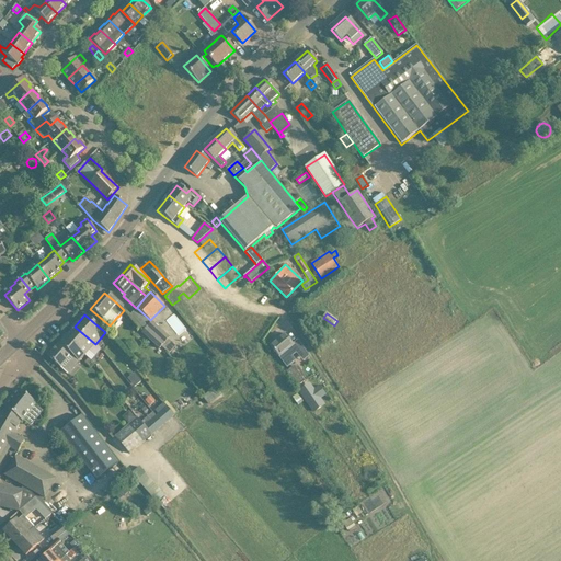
[(151,322),(147,328),(164,344),(165,343),(169,340),(170,339),(159,328),(151,322)]
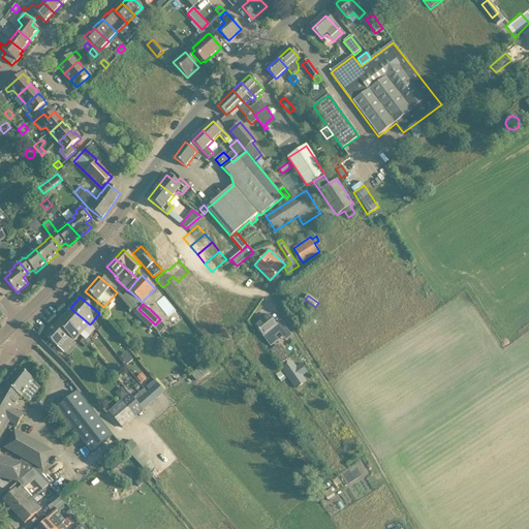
[(70,308),(61,318),(80,335),(90,324),(70,308)]
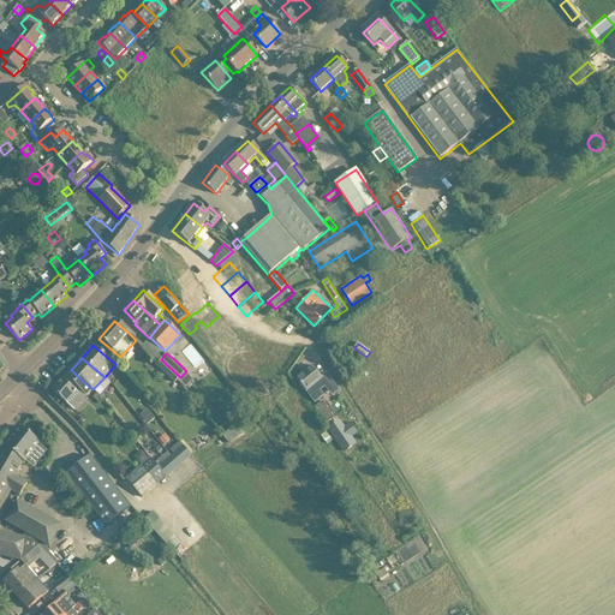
[(161,359),(156,364),(175,382),(177,381),(180,377),(161,359)]
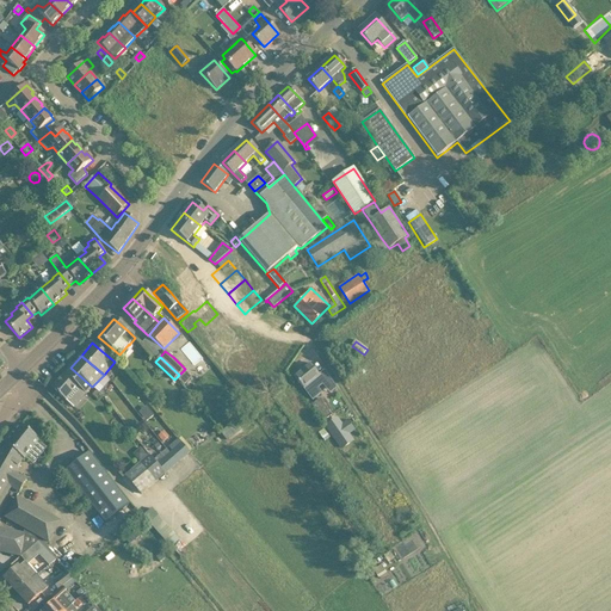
[(128,376),(134,371),(128,364),(122,370),(128,376)]
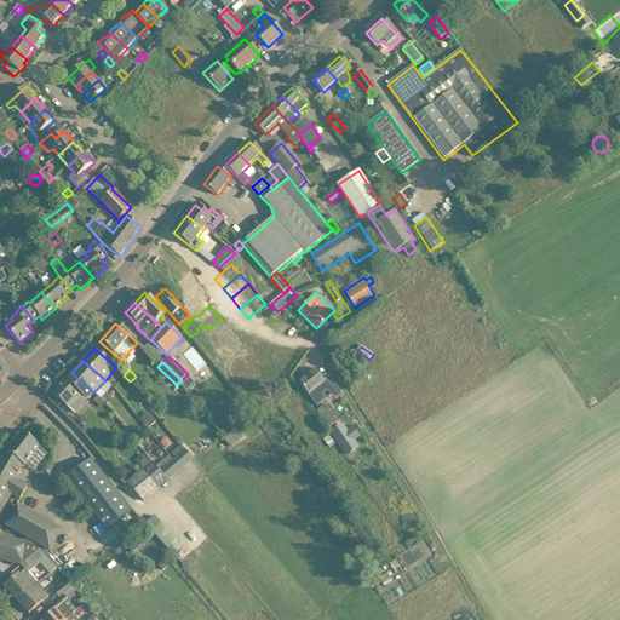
[(315,369),(299,383),(306,391),(309,395),(309,396),(317,407),(326,400),(323,395),(317,388),(325,382),(325,380),(315,369)]
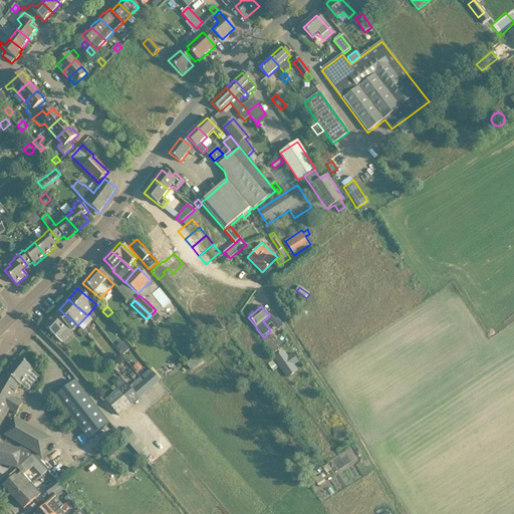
[(59,309),(44,327),(51,333),(55,337),(62,343),(72,331),(77,325),(59,309)]
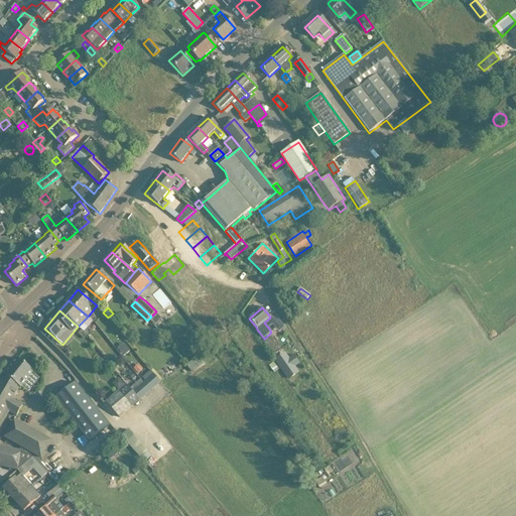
[(284,354),(275,360),(288,379),(298,373),(284,354)]
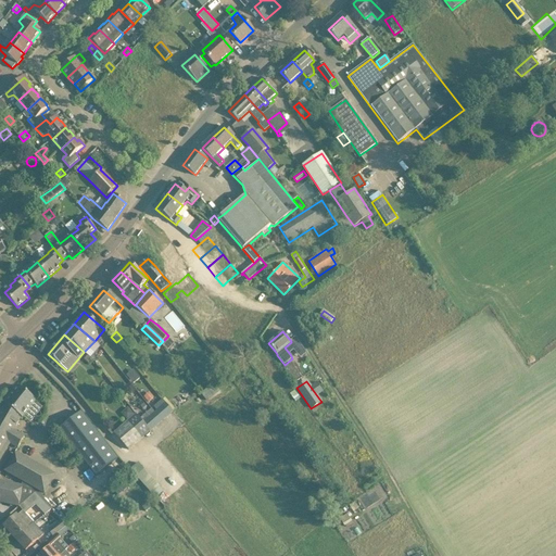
[(215,383),(201,393),(206,401),(220,391),(215,383)]
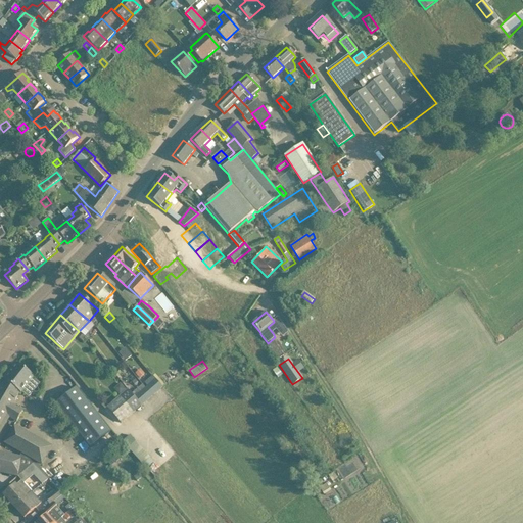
[(34,377),(26,369),(17,364),(4,380),(0,386),(0,428),(6,417),(14,422),(21,412),(11,406),(20,391),(21,392),(34,377)]
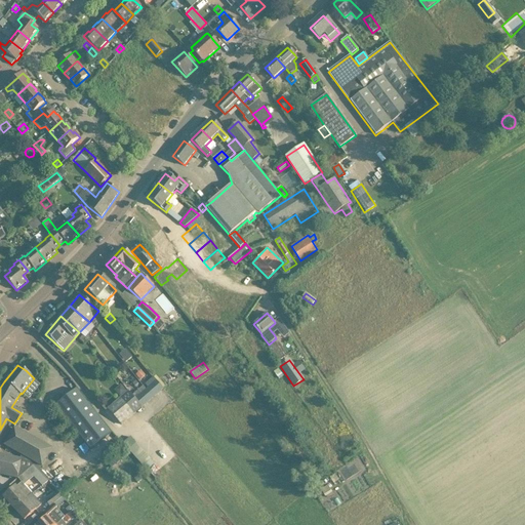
[(139,380),(146,375),(140,370),(135,374),(139,380)]
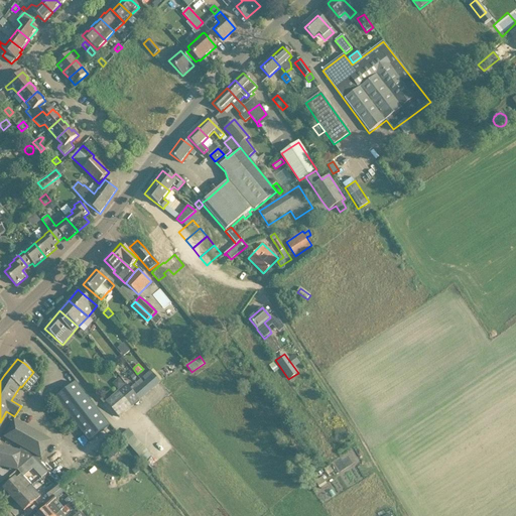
[(162,380),(153,369),(151,371),(150,370),(142,378),(145,381),(143,383),(140,379),(140,380),(149,392),(162,380)]
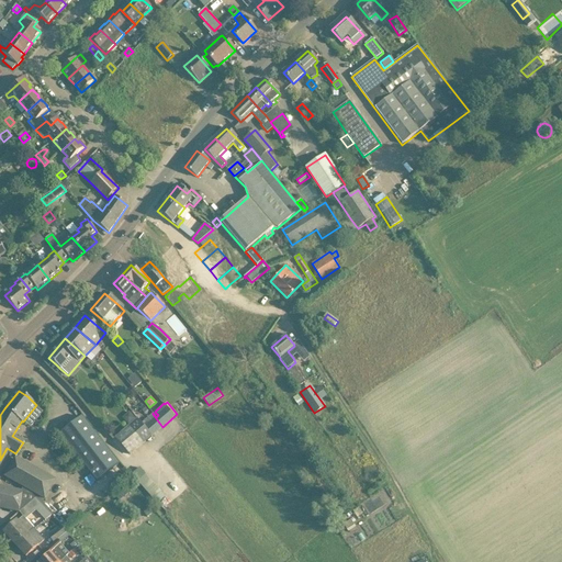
[(163,427),(153,414),(142,423),(137,418),(136,418),(150,437),(163,427)]
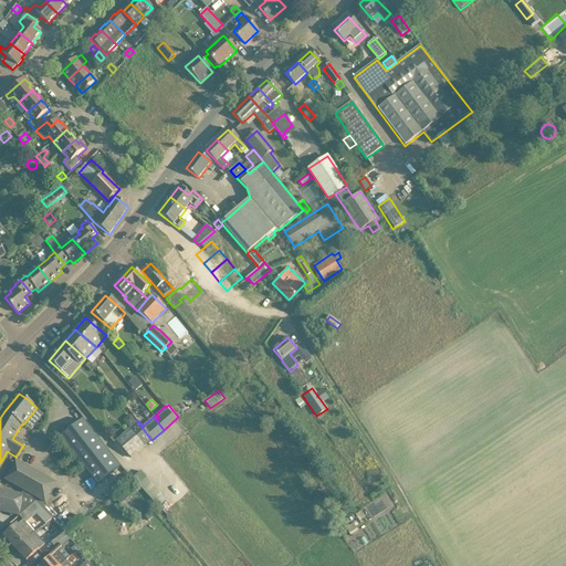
[(63,435),(61,438),(70,449),(97,485),(97,484),(119,468),(83,420),(63,435)]
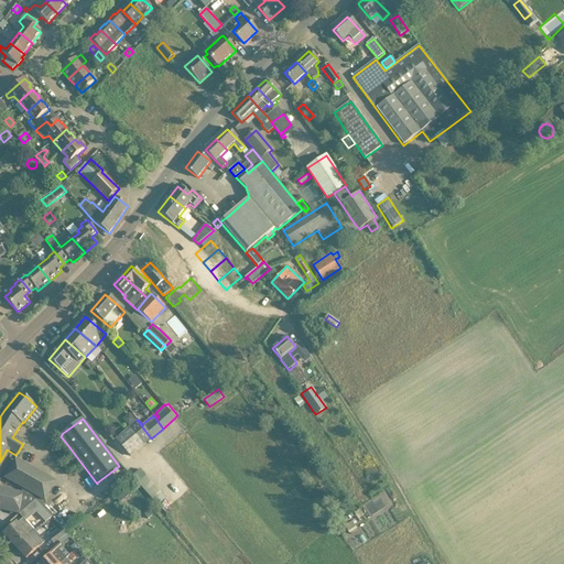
[(130,457),(151,438),(137,420),(115,440),(130,457)]
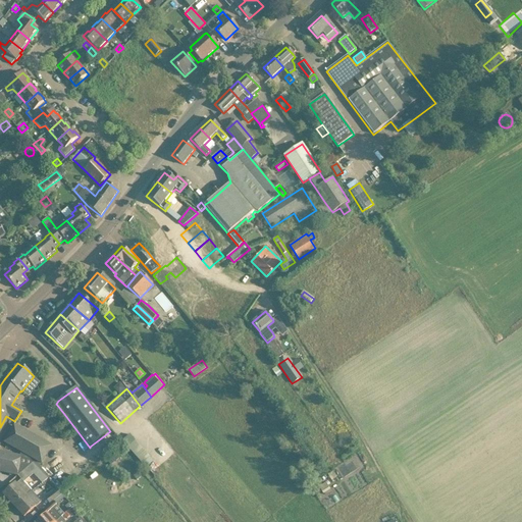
[(13,428),(5,442),(33,458),(42,441),(23,430),(22,430),(21,432),(13,428)]
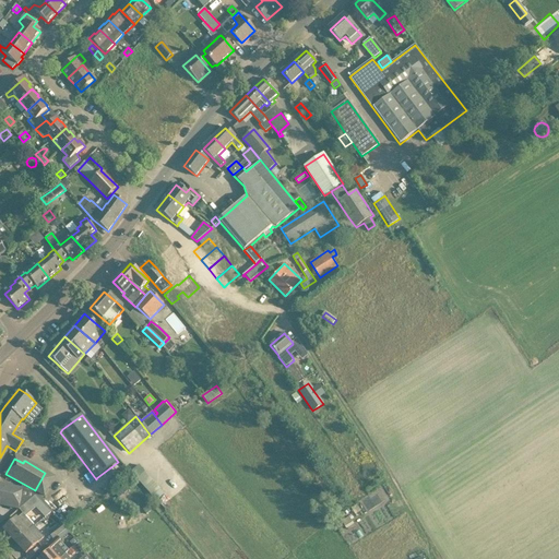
[(149,491),(155,487),(138,466),(132,472),(149,491)]
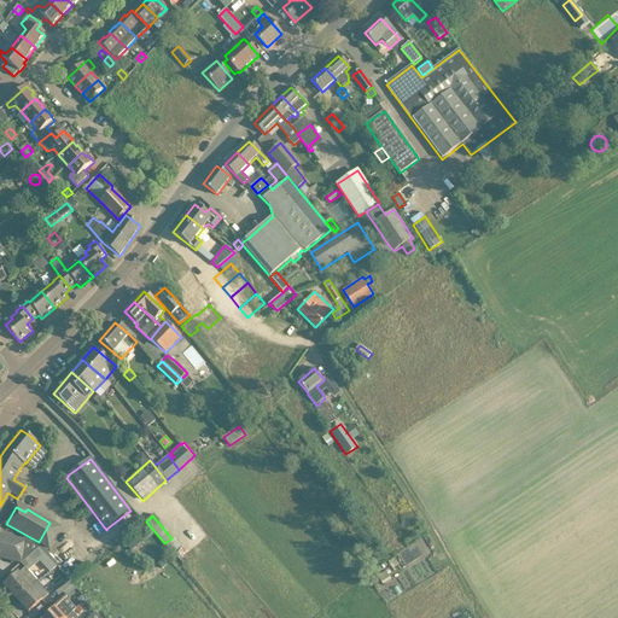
[(0,558),(10,560),(21,563),(25,541),(0,535),(0,528),(1,526),(0,525),(0,558)]
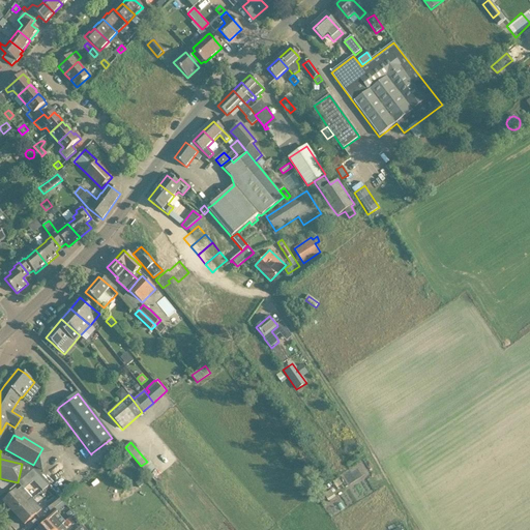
[(49,486),(39,476),(34,470),(22,480),(27,486),(33,480),(42,491),(49,486)]
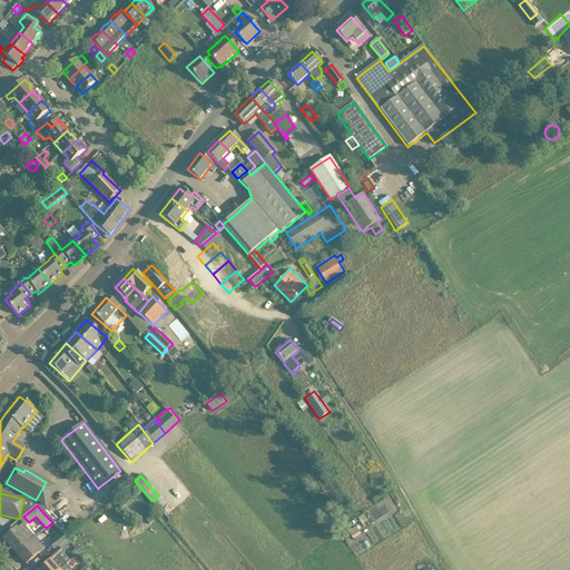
[(364,516),(359,519),(362,524),(367,521),(364,516)]
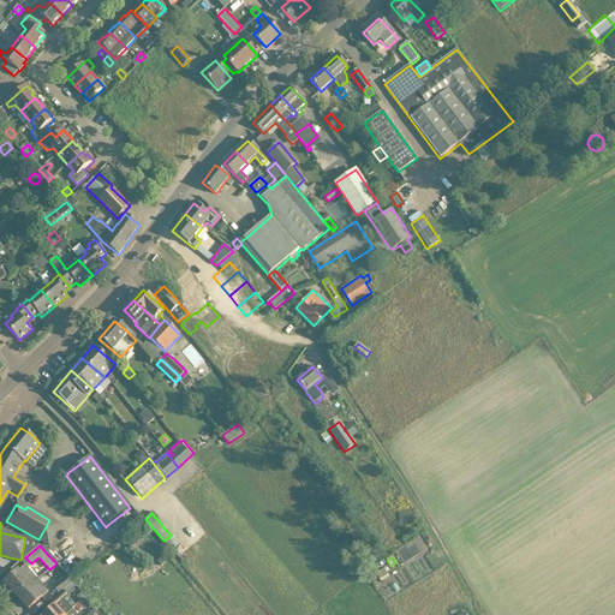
[(19,571),(5,584),(17,596),(30,584),(37,578),(28,568),(29,568),(25,565),(19,571)]
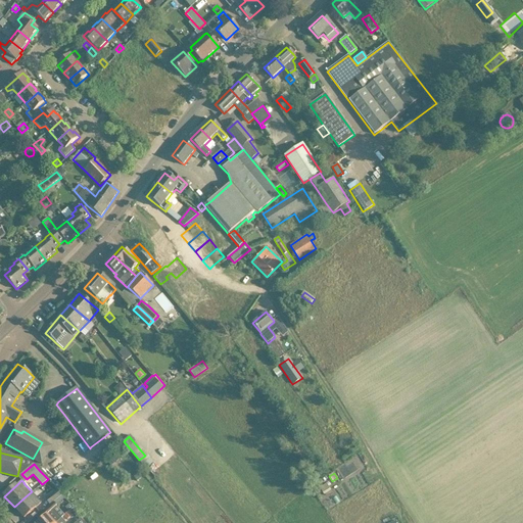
[(327,484),(320,488),(323,493),(330,489),(327,484)]
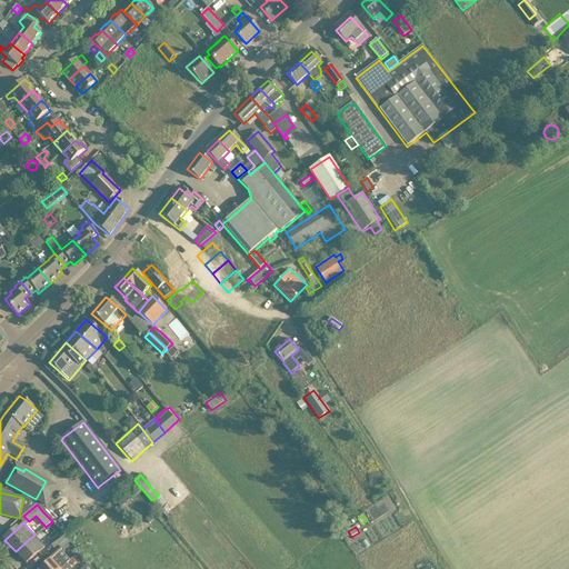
[(63,533),(50,543),(55,550),(56,549),(59,547),(68,540),(68,539),(63,533)]
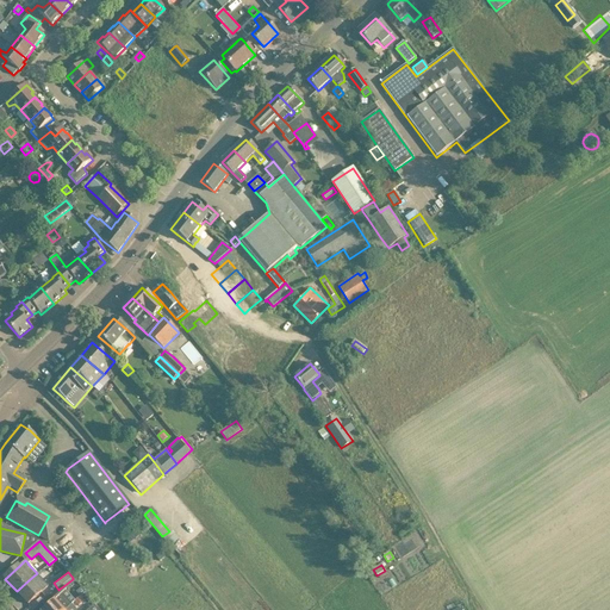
[(30,579),(17,591),(29,604),(37,597),(42,592),(49,586),(37,573),(30,579)]
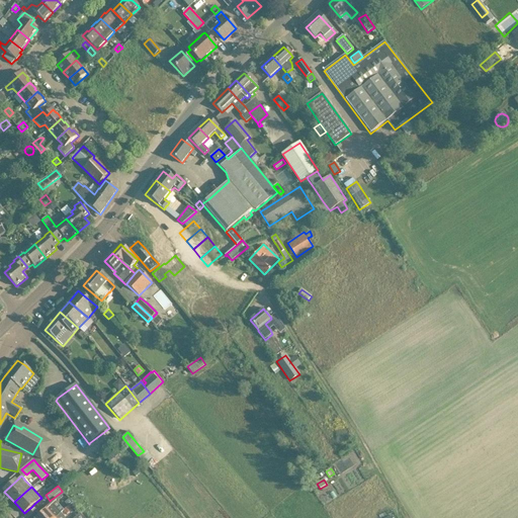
[(62,492),(54,498),(56,501),(64,494),(62,492)]
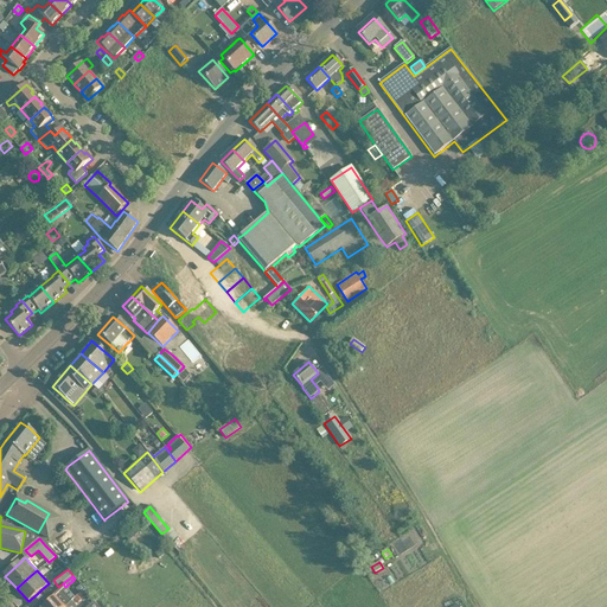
[(65,606),(71,602),(62,590),(63,590),(66,588),(65,587),(63,583),(59,586),(58,587),(55,589),(50,593),(45,596),(49,601),(45,605),(42,606),(65,606)]
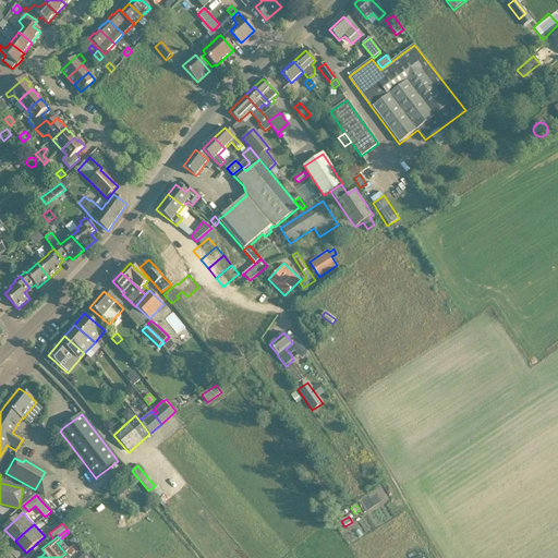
[(74,547),(69,552),(72,555),(82,547),(83,546),(79,542),(74,547)]
